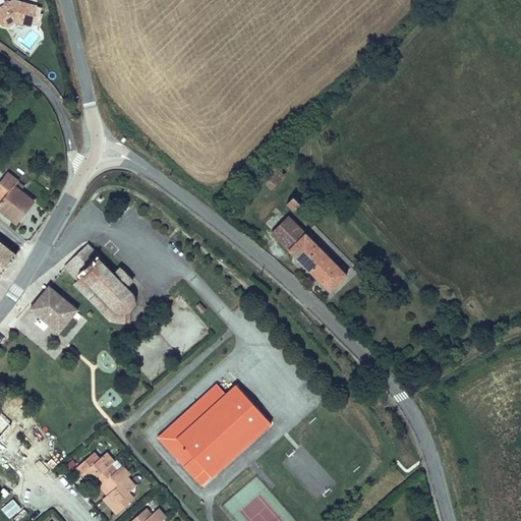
[(15,1),(0,9),(0,26),(7,30),(31,26),(37,8),(15,1)]
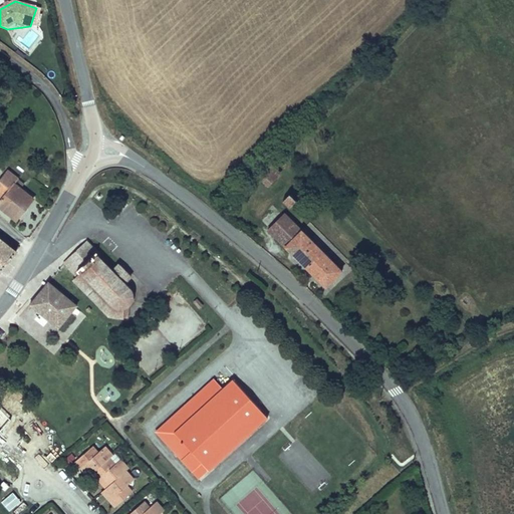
[(280,173),(273,165),(260,179),(267,186),(280,173)]
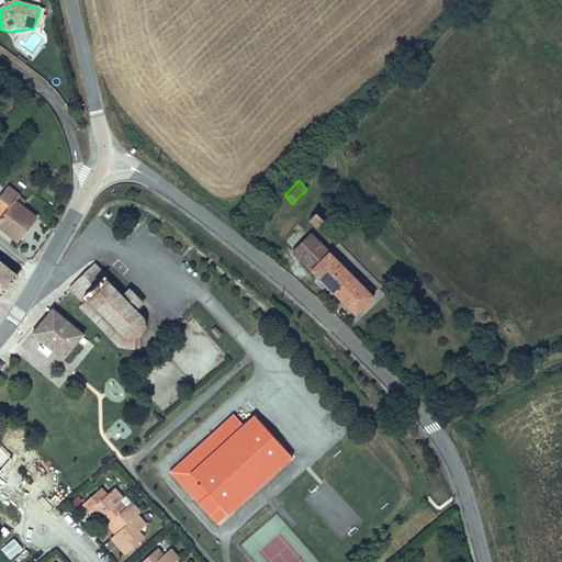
[(0,200),(0,220),(6,224),(0,231),(0,232),(20,249),(38,226),(20,210),(23,204),(12,194),(6,204),(0,200)]
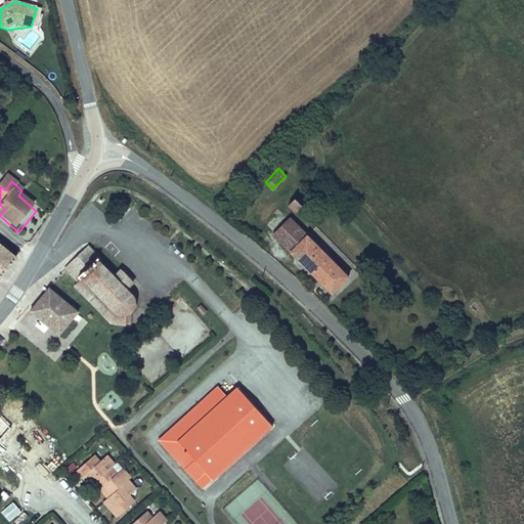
[(300,204),(294,199),(288,205),(295,211),(300,204)]
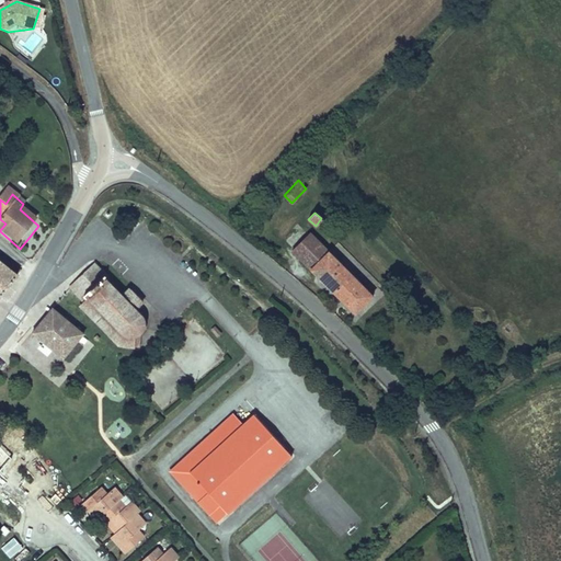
[(374,295),(310,231),(292,250),(354,313),(374,295)]
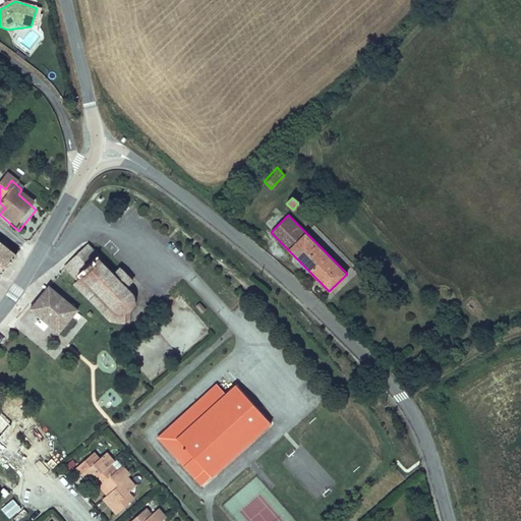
[(0,277),(1,278),(20,253),(0,237),(0,277)]
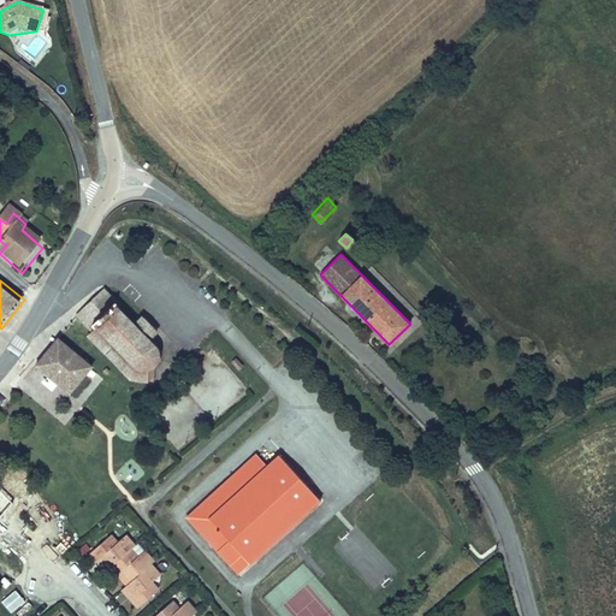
[(138,329),(110,297),(86,323),(94,333),(92,339),(132,381),(137,384),(142,385),(146,385),(149,384),(155,379),(163,371),(165,367),(166,365),(166,361),(166,359),(163,355),(152,343),(157,337),(144,324),(138,329)]
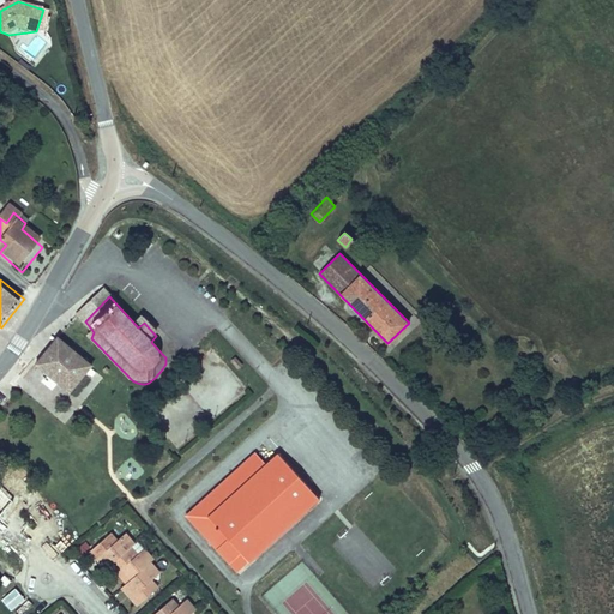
[(56,336),(34,363),(68,392),(92,365),(56,336)]
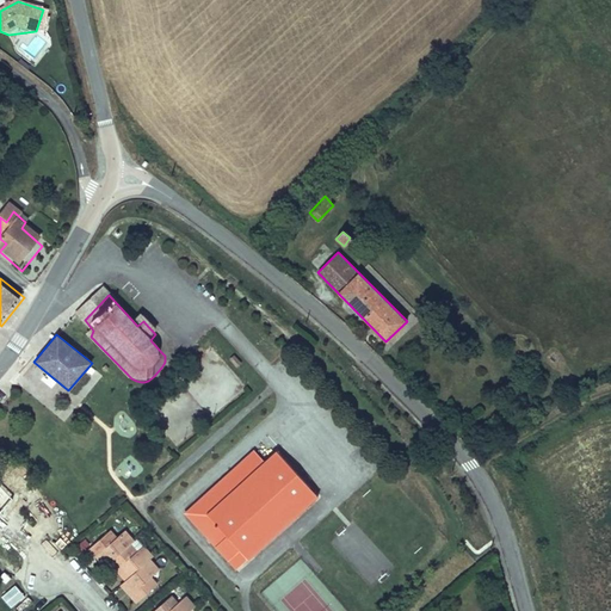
[(259,458),(253,451),(240,461),(246,469),(259,458)]
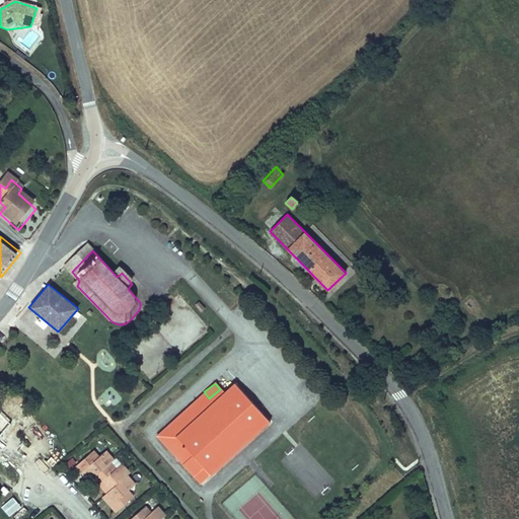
[(180,466),(189,476),(199,468),(204,476),(205,477),(269,428),(235,386),(224,394),(220,389),(209,398),(214,402),(172,436),(164,426),(158,430),(157,436),(163,437),(162,442),(168,443),(167,448),(173,449),(172,453),(176,454),(176,460),(181,460),(180,466)]
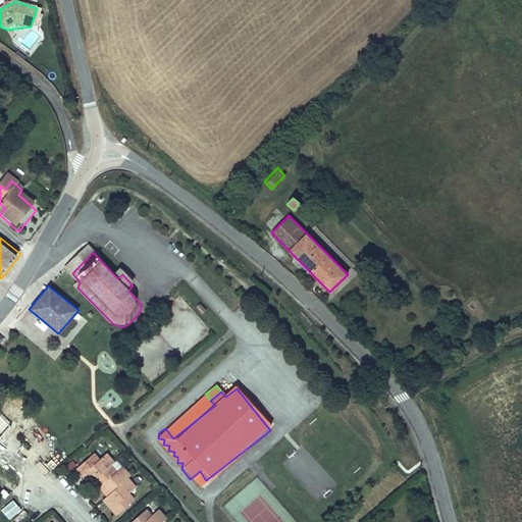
[(0,410),(0,439),(13,426),(14,425),(0,410)]
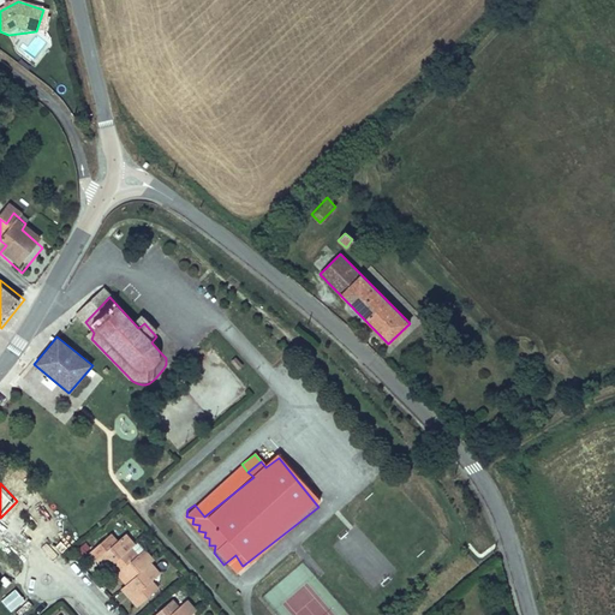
[(333,544),(374,590),(396,568),(356,524),(333,544)]
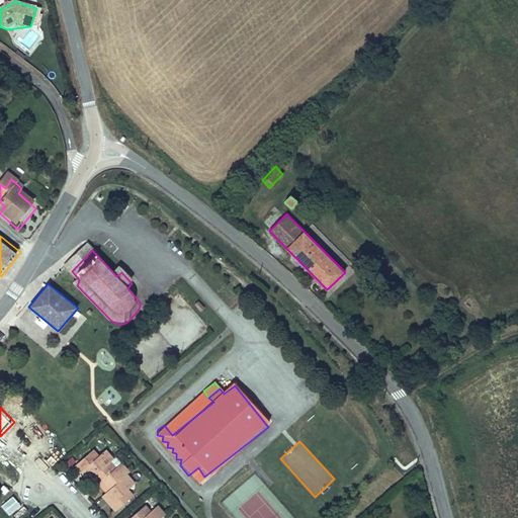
[(132,481),(132,480),(123,470),(122,470),(120,472),(115,465),(116,464),(109,455),(104,459),(98,453),(81,469),(85,475),(87,473),(95,482),(96,481),(102,488),(104,486),(112,495),(110,497),(108,499),(115,507),(112,509),(119,517),(138,501),(132,494),(136,490),(128,482),(132,481)]
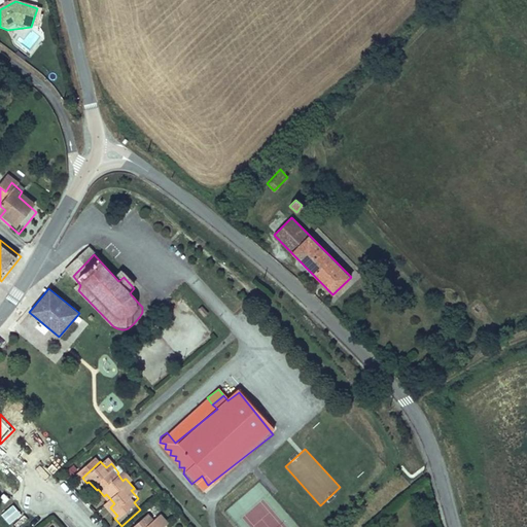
[(120,470),(112,462),(111,463),(118,472),(120,470)]
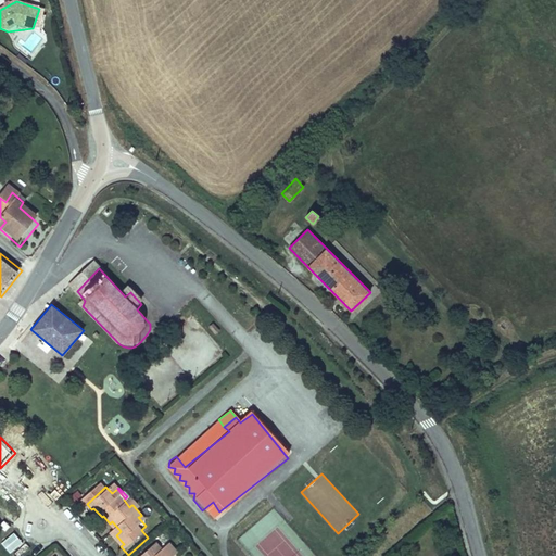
[(218,510),(213,502),(202,510),(209,518),(218,510)]
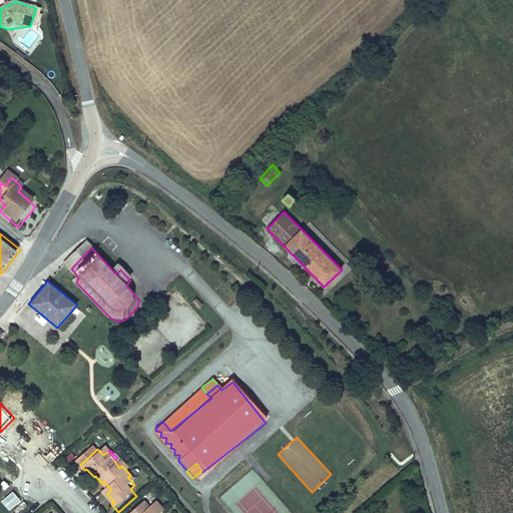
[(132,473),(124,464),(122,466),(130,475),(132,473)]
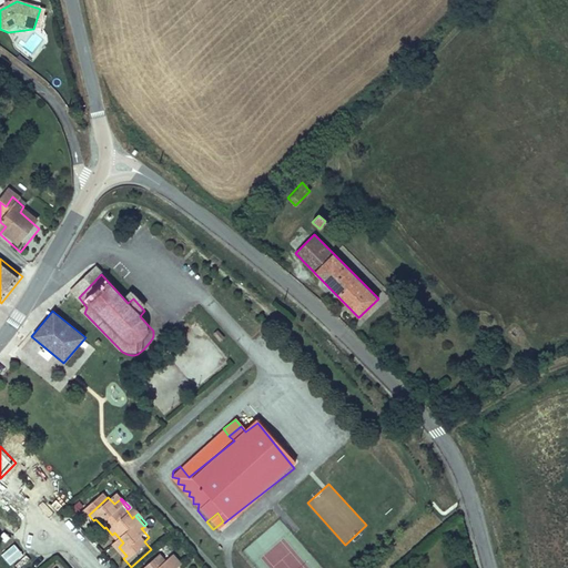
[(104,528),(95,519),(93,520),(102,530),(104,528)]
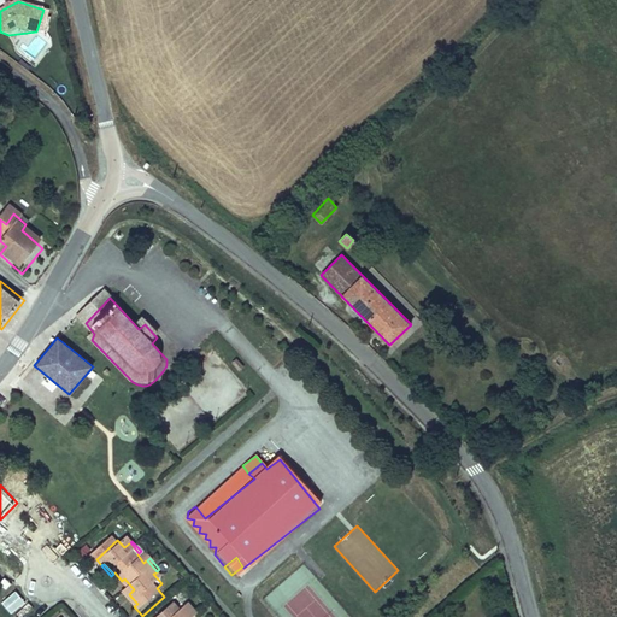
[(165,581),(157,573),(153,574),(162,583),(165,581)]
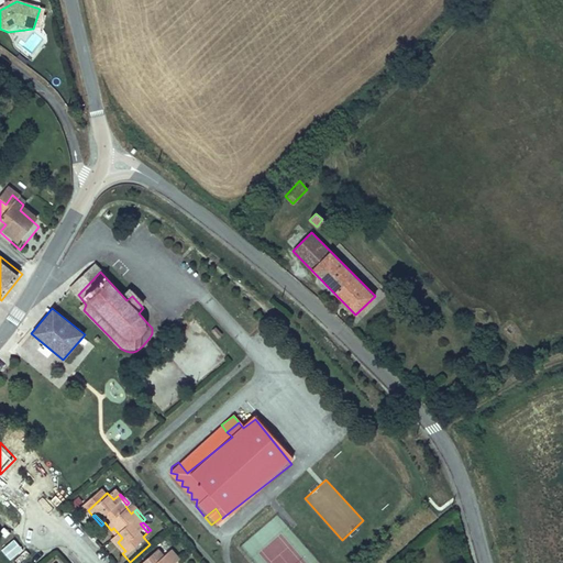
[(122,538),(113,528),(111,530),(120,540),(122,538)]
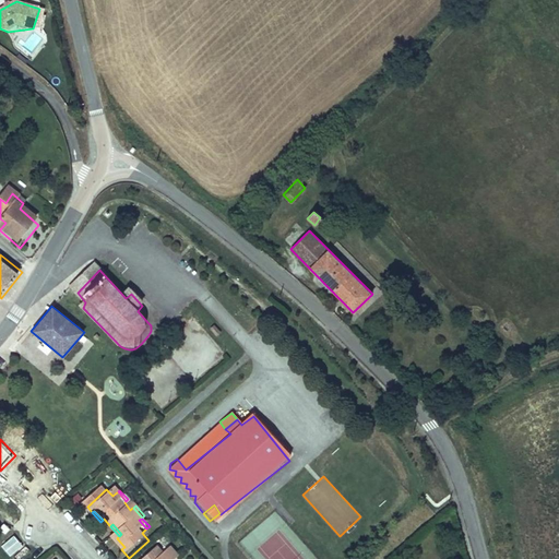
[(125,547),(117,538),(114,540),(121,549),(125,547)]
